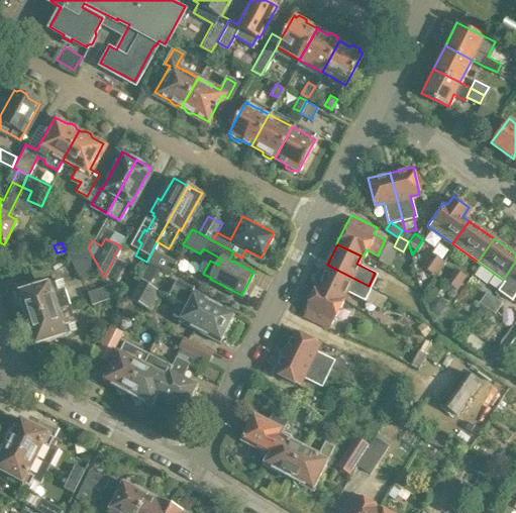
[(86,245),(65,251),(81,281),(99,270),(88,249),(86,245)]
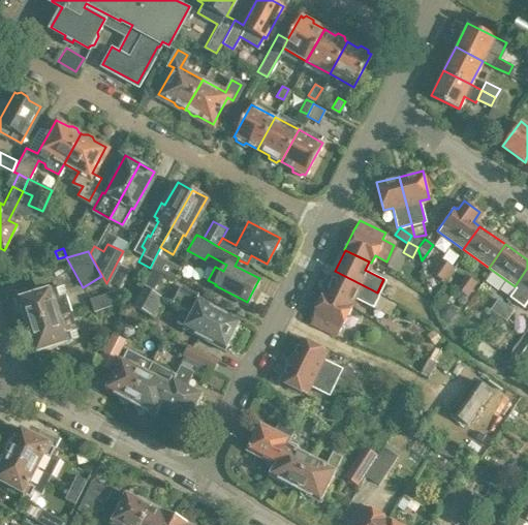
[(28,268),(22,252),(10,256),(16,273),(28,268)]
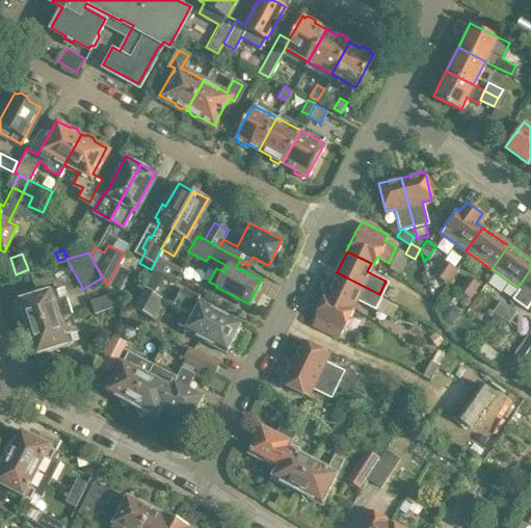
[(184,262),(171,256),(168,263),(166,262),(160,273),(174,281),(184,262)]
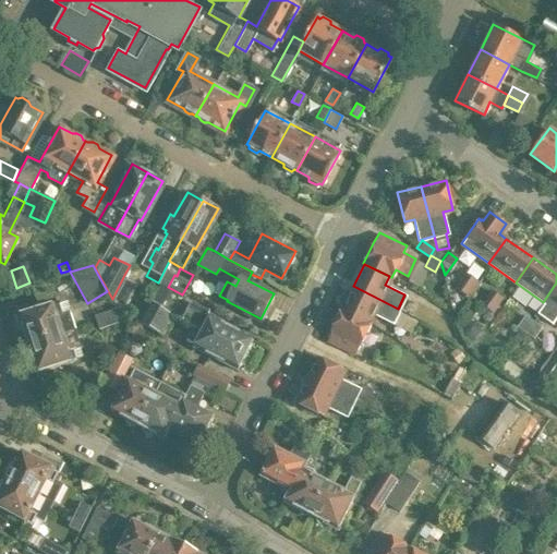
[(455,285),(468,293),(477,280),(465,271),(455,285)]
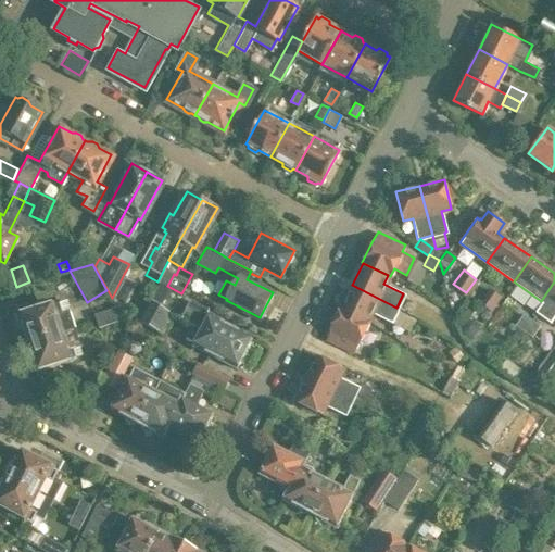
[(124,274),(112,298),(120,313),(137,281),(124,274)]
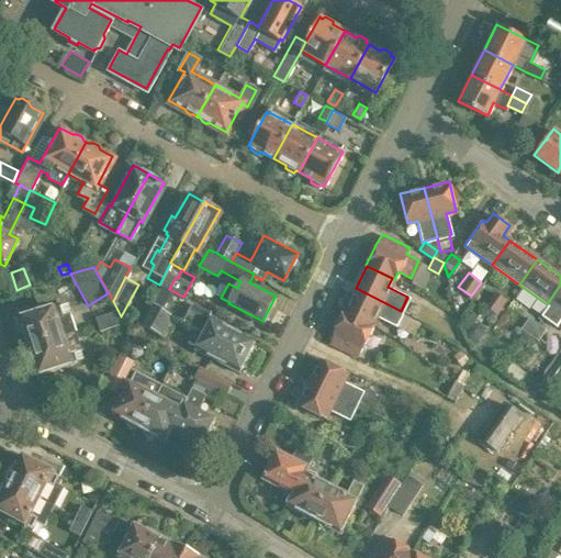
[(560,314),(560,285),(547,304),(540,314),(554,324),(560,315),(560,314)]
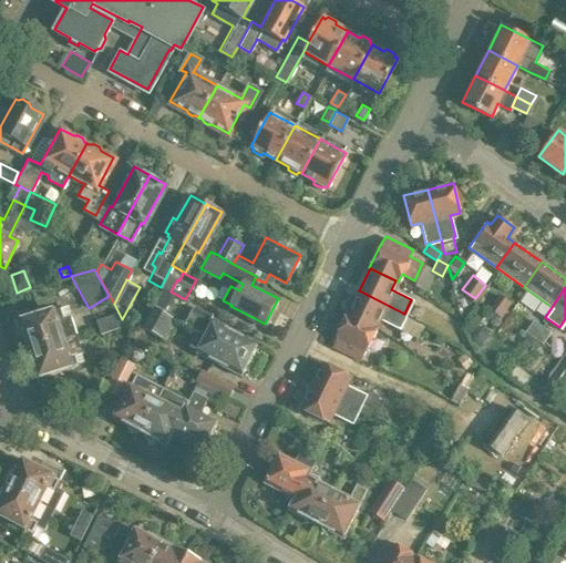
[(163,311),(172,295),(161,289),(152,306),(163,311)]
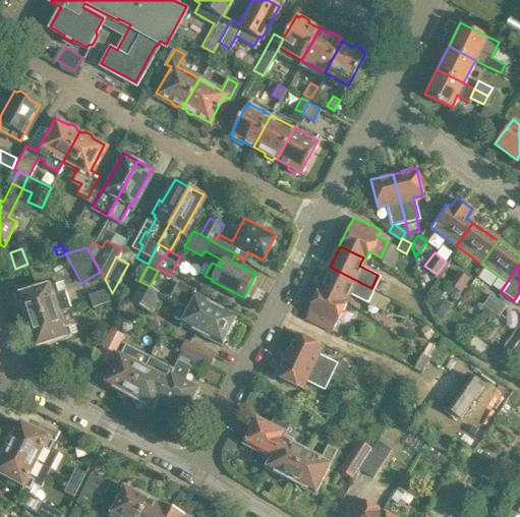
[(330,267),(320,288),(343,299),(347,291),(365,300),(371,288),(330,267)]
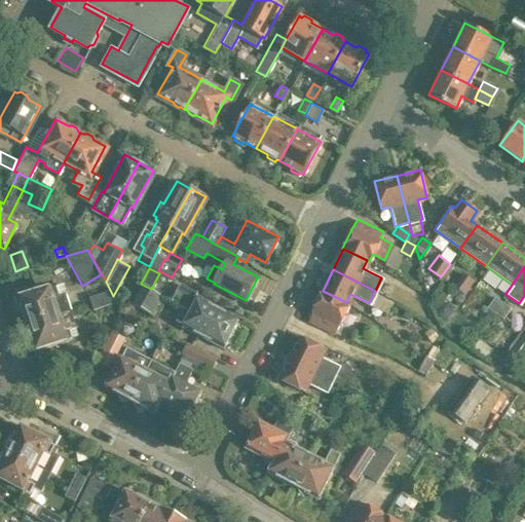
[(453,284),(463,292),(474,278),(463,270),(453,284)]
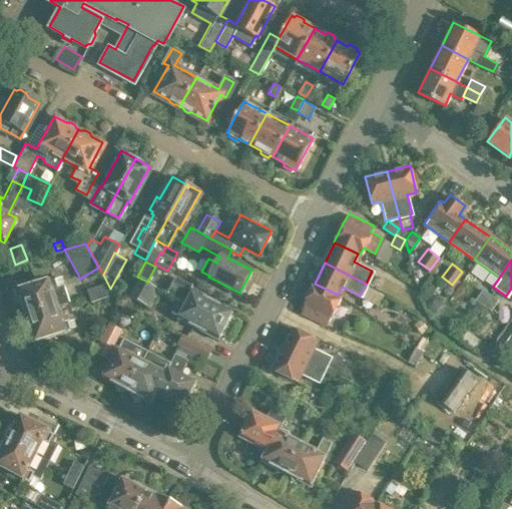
[(175,276),(167,293),(176,298),(207,314),(214,301),(188,288),(190,284),(175,276)]
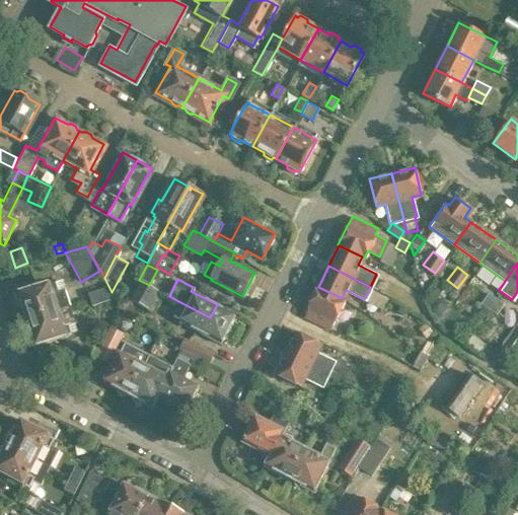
[(25,316),(25,318),(68,304),(63,287),(56,290),(53,280),(17,292),(21,304),(18,305),(22,317),(25,316)]
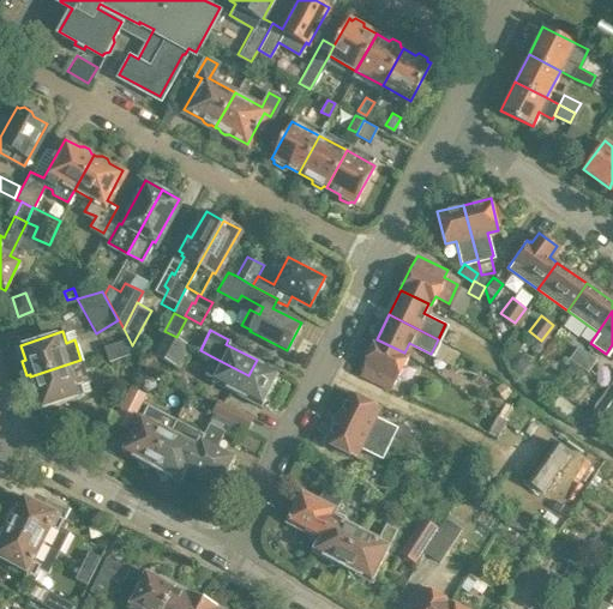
[(166,333),(152,357),(175,369),(188,345),(166,333)]
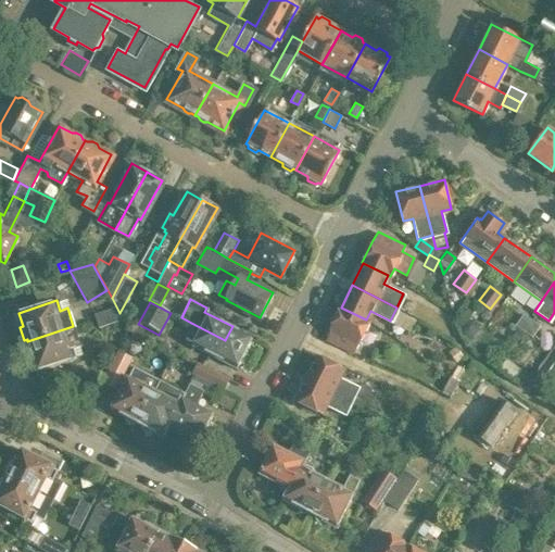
[(115,306),(103,310),(109,323),(122,318),(118,314),(115,306)]
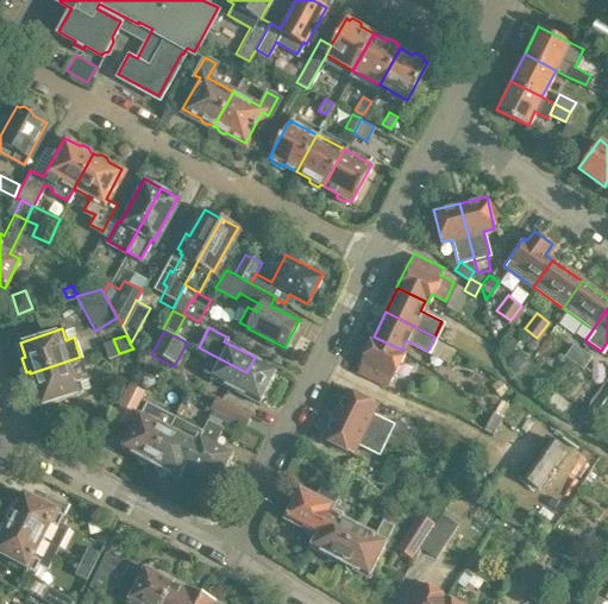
[(401,350),(374,337),(373,335),(361,359),(362,359),(357,370),(387,384),(392,375),(403,351),(401,350)]
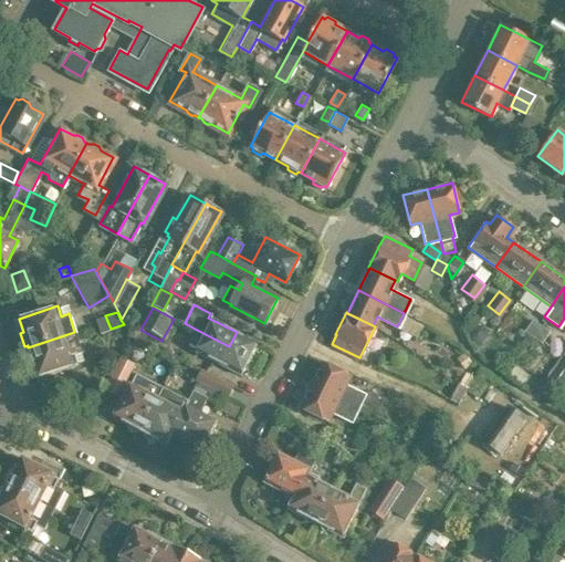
[(105,315),(95,320),(98,333),(111,329),(105,315)]
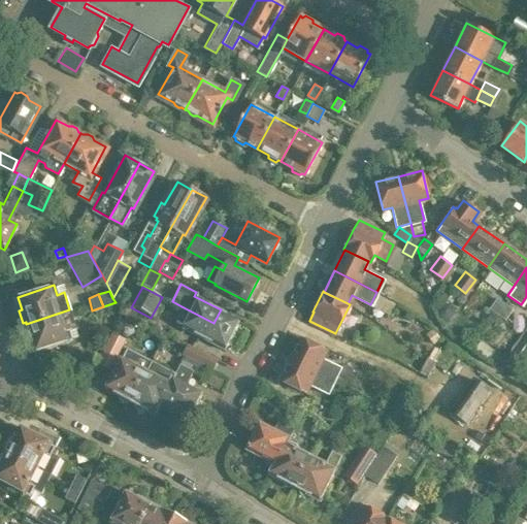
[(489,307),(497,314),(504,302),(497,296),(489,307)]
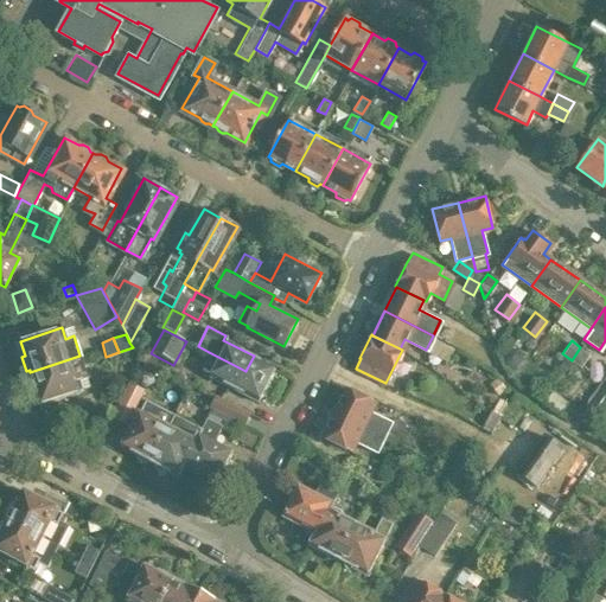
[(580,347),(572,360),(580,366),(589,353),(580,347)]
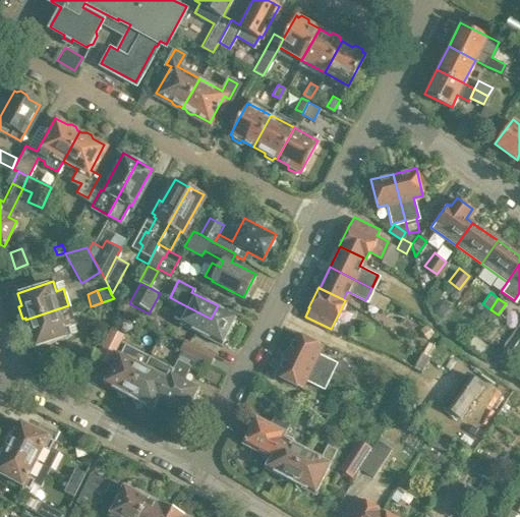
[(436,299),(432,304),(434,309),(439,312),(444,311),(447,307),(446,302),(441,299),(436,299)]
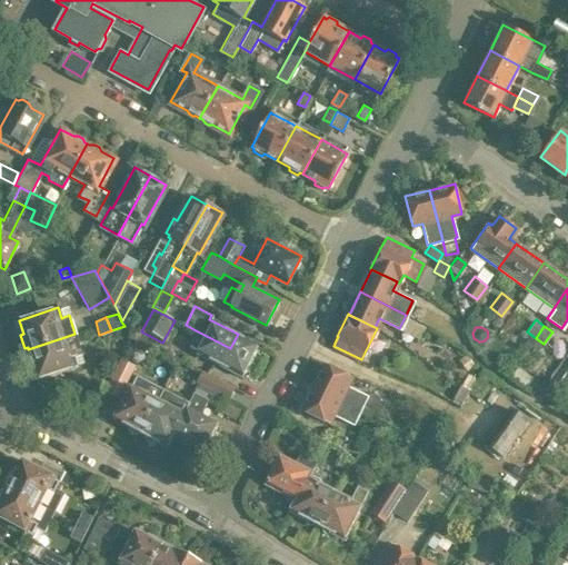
[(196,330),(188,344),(198,349),(197,352),(240,375),(257,344),(238,334),(230,348),(196,330)]
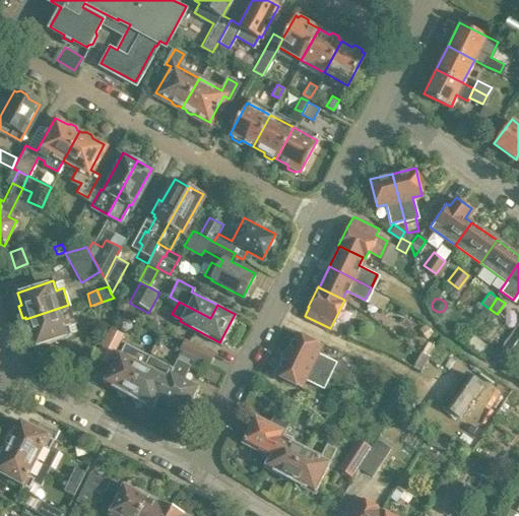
[(68,305),(25,319),(26,321),(24,322),(27,334),(30,333),(35,345),(71,334),(67,323),(74,321),(68,305)]
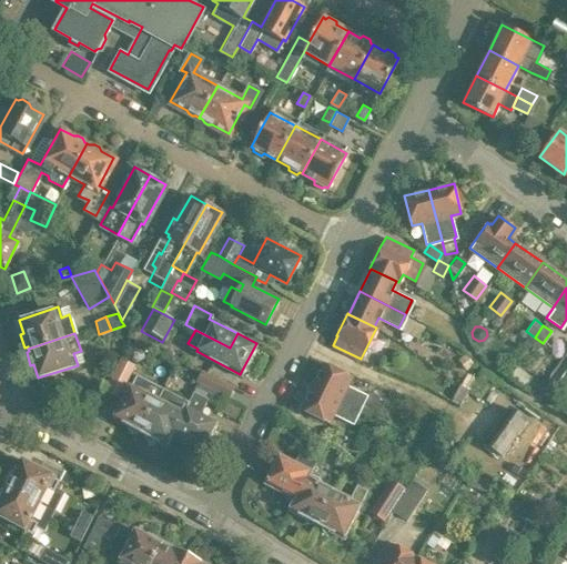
[(465,353),(459,358),(466,366),(472,361),(465,353)]
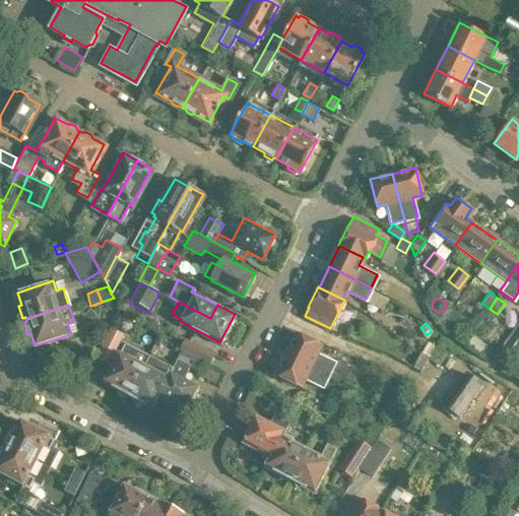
[(95,356),(108,362),(122,333),(110,328),(95,356)]
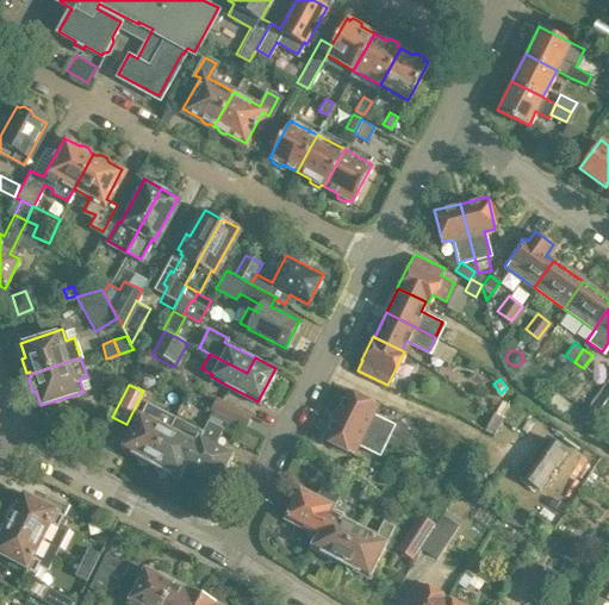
[(347,390),(335,413),(403,446),(411,429),(395,420),(392,425),(371,415),(377,404),(347,390)]
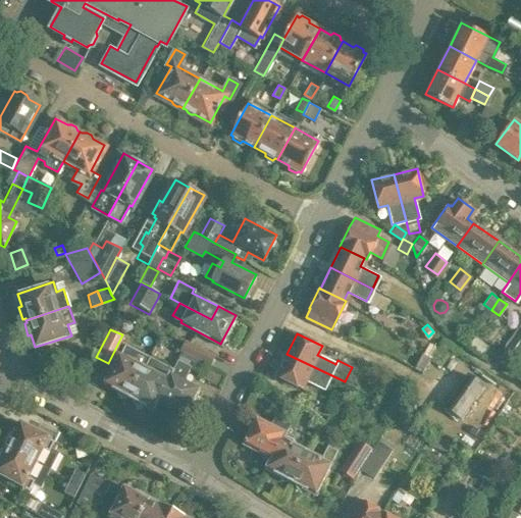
[(185,352),(180,360),(190,364),(189,367),(199,372),(204,362),(210,365),(215,356),(187,341),(181,350),(185,352)]
